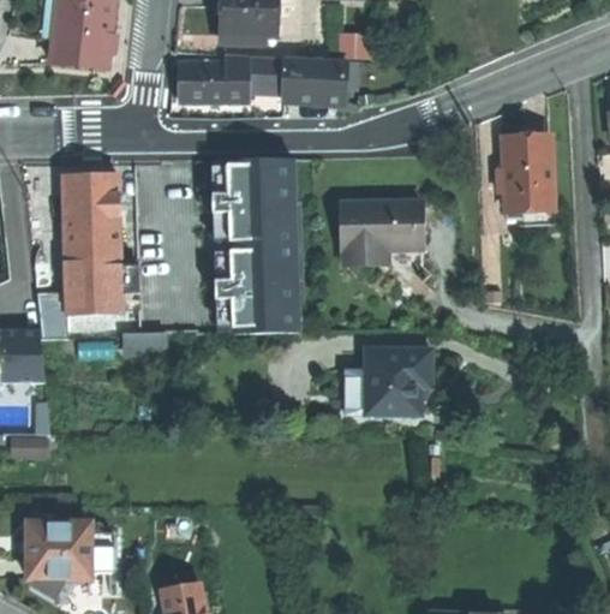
[(106,33),(109,0),(60,0),(57,42),(49,41),(48,41),(46,64),(75,66),(102,70),(103,57),(106,33)]
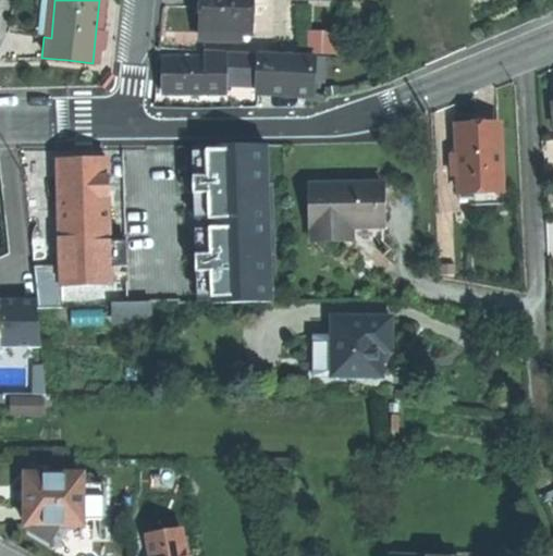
[(51,38),(54,0),(48,0),(45,37),(51,38)]
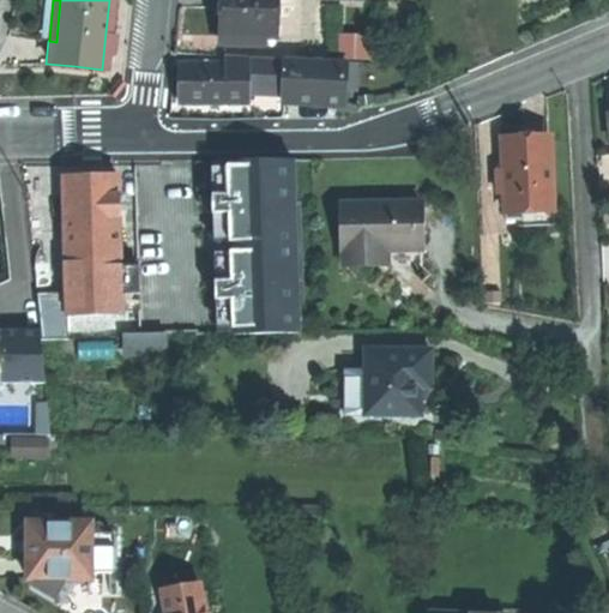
[(217,37),(218,37),(258,38),(271,38),(271,8),(290,8),(289,0),(217,0),(217,16),(217,37)]
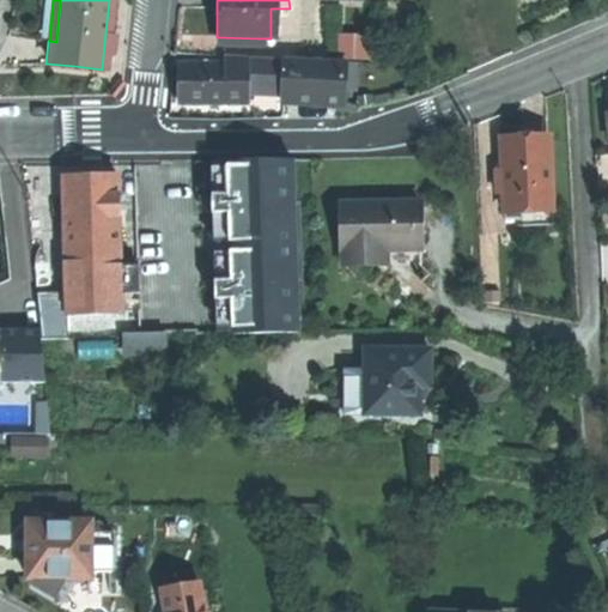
[(105,32),(103,56),(110,56),(113,34),(105,32)]
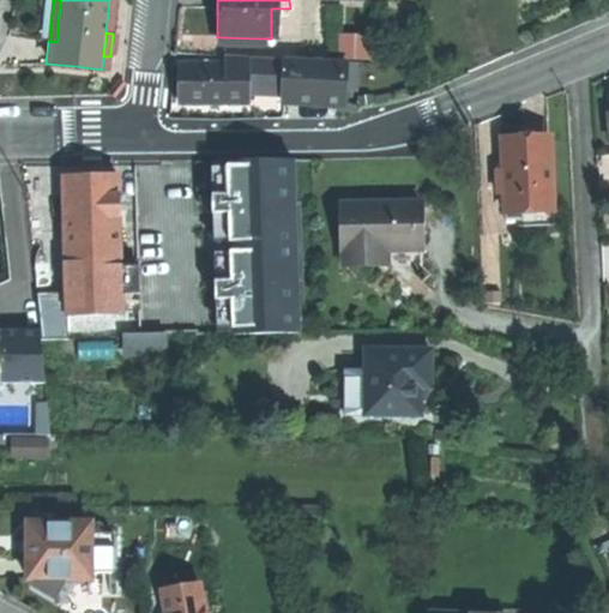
[(258,38),(218,37),(218,47),(258,48),(258,38)]
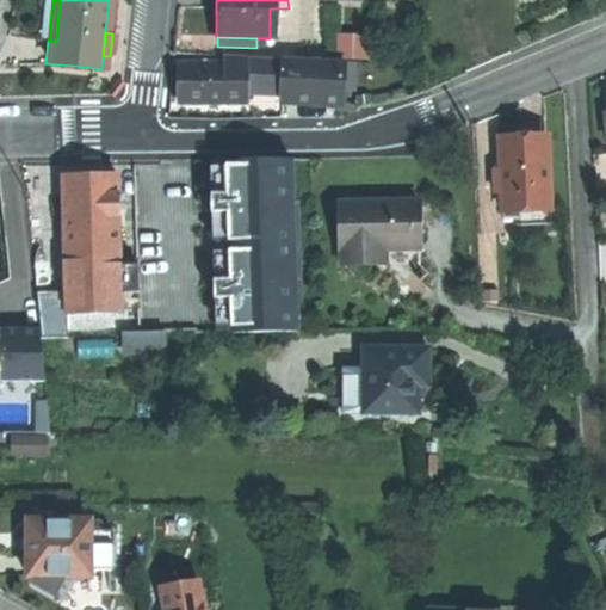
[(243,90),(243,56),(220,56),(220,65),(177,63),(175,99),(210,100),(242,102),(243,90)]
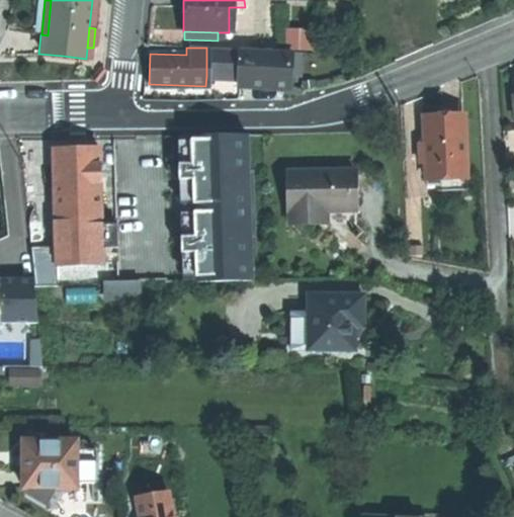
[(237,49),(206,48),(206,76),(237,77),(237,49)]
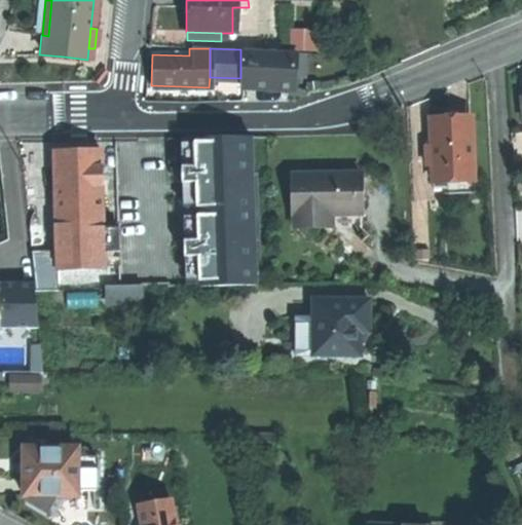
[(292,50),(240,49),(240,78),(239,87),(291,88),(291,76),(292,54),(292,50)]
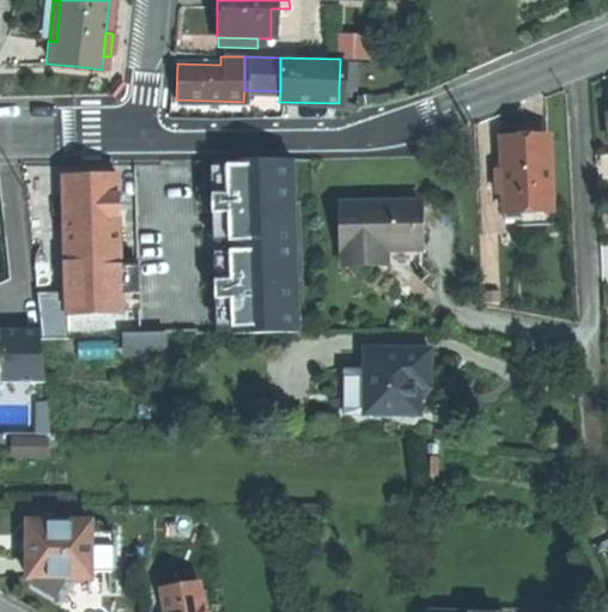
[(340,64),(339,89),(351,89),(351,64),(340,64)]
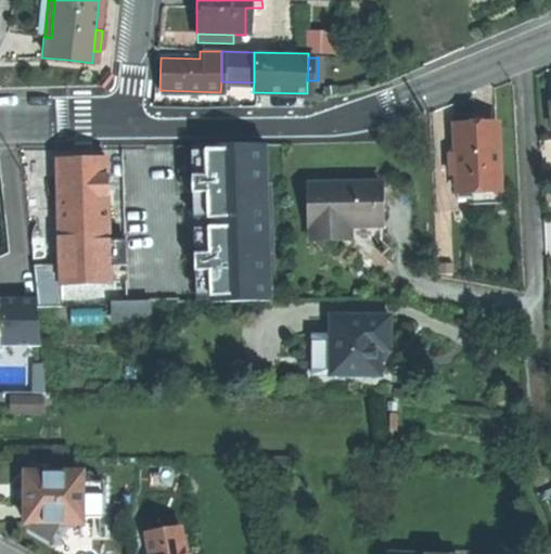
[(496,188),(494,128),(474,129),(450,130),(452,189),(496,188)]
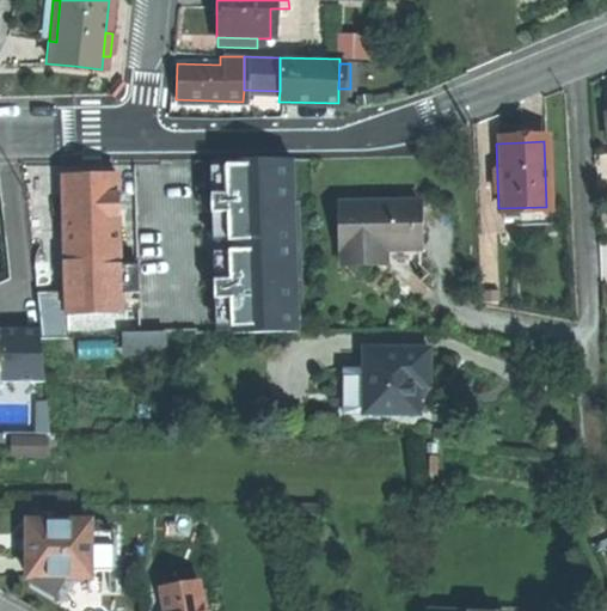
[(228,333),(300,331),(298,202),(290,202),(289,159),(224,160),(225,194),(208,194),(209,213),(226,213),(227,280),(212,280),(212,299),(228,299),(228,333)]
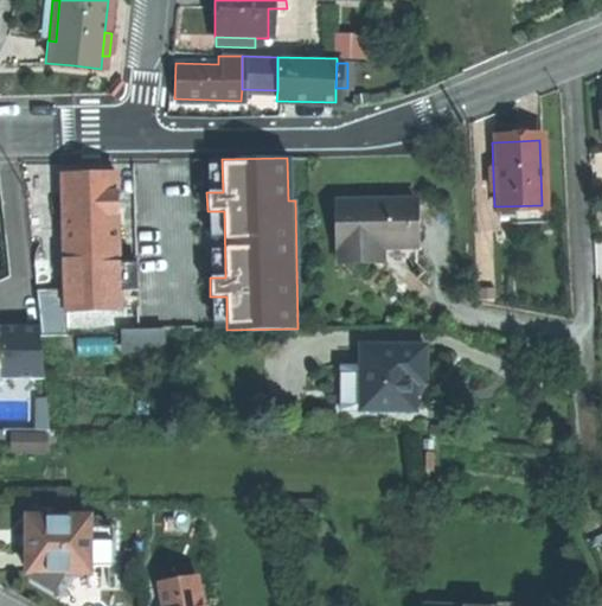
[(115,256),(113,173),(83,174),(59,174),(62,257),(115,256)]
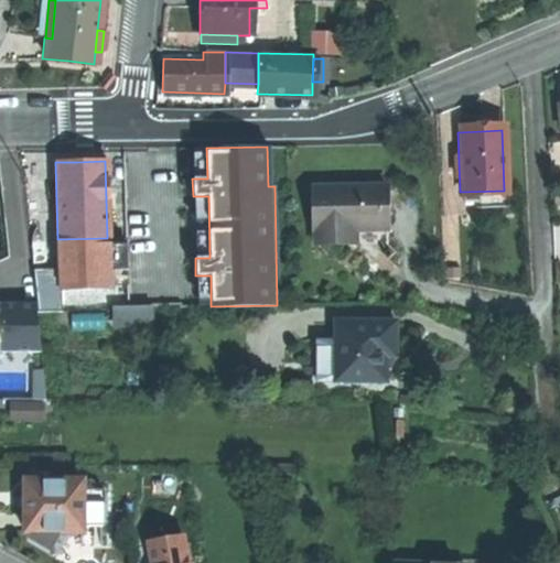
[(346,187),(311,187),(311,239),(335,239),(335,231),(353,231),(384,230),(384,186),(346,187)]
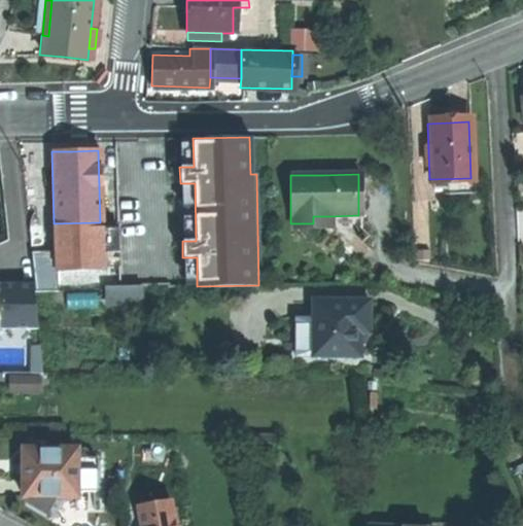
[(359,230),(358,215),(329,216),(329,230),(359,230)]
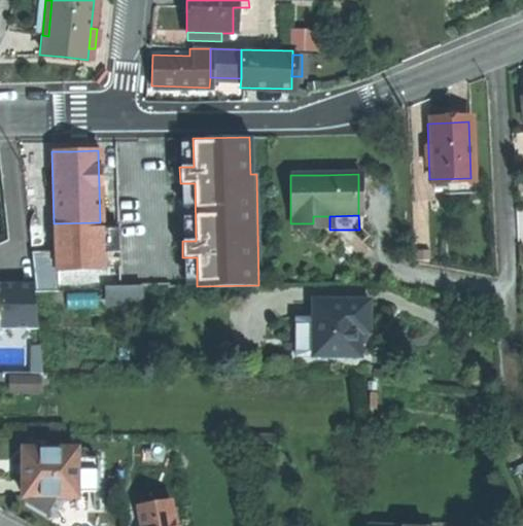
[(290,231),(329,230),(329,216),(313,216),(313,223),(290,223),(290,231)]
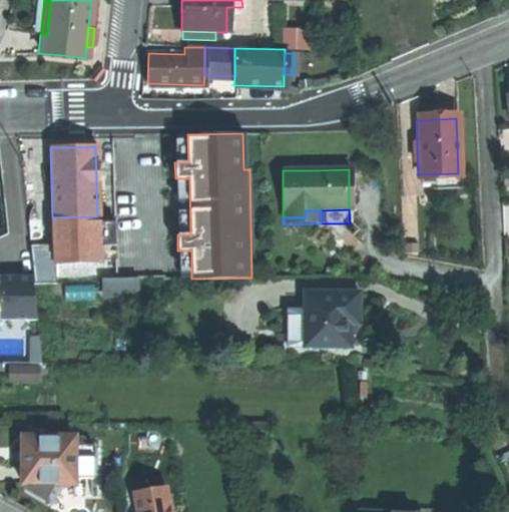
[(97,216),(52,217),(53,263),(97,262),(98,262),(98,247),(97,216)]
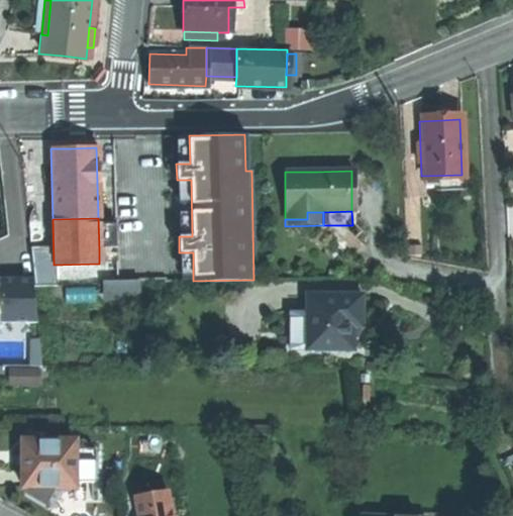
[(0,321),(35,322),(29,277),(0,277),(0,321)]
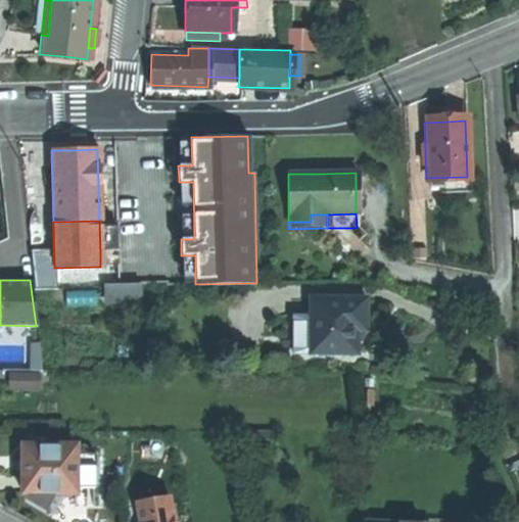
[(136,286),(103,287),(103,302),(137,301),(136,286)]
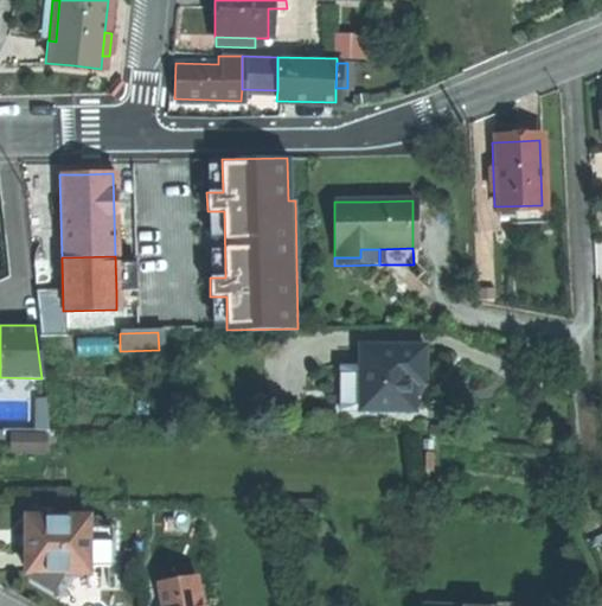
[(421,372),(421,346),(401,346),(358,346),(358,367),(358,410),(411,412),(411,384),(411,372),(421,372)]
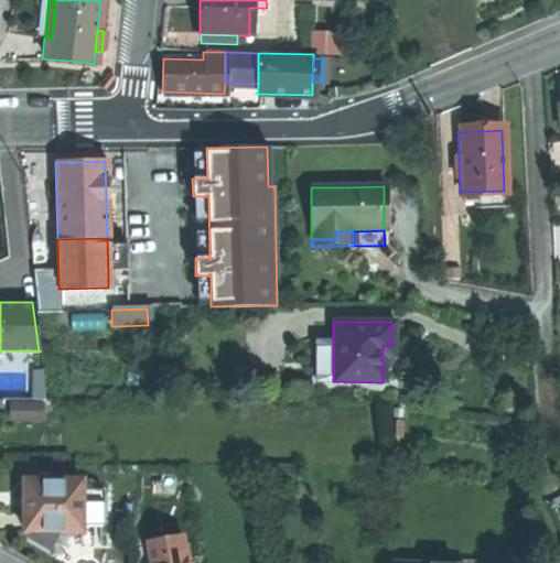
[(333,340),(313,340),(313,381),(333,381),(333,340)]
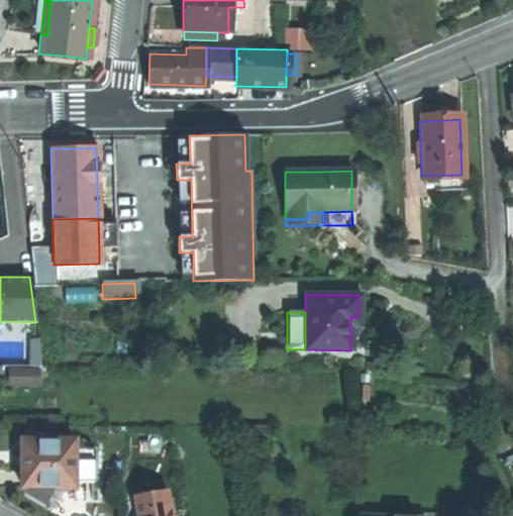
[(37,338),(27,338),(27,366),(39,366),(37,338)]
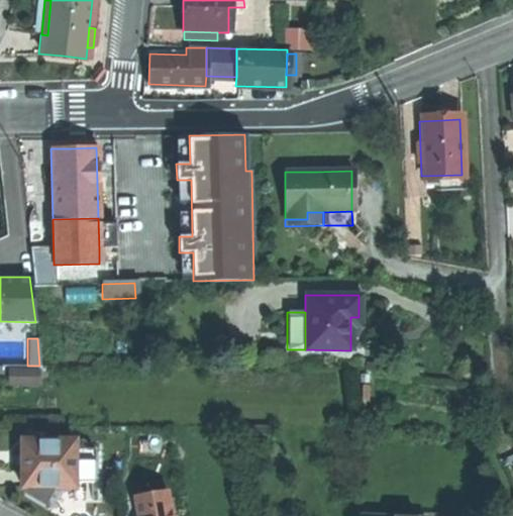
[(70,440),(21,439),(21,485),(23,485),(52,485),(70,485),(70,478),(70,446),(70,440)]
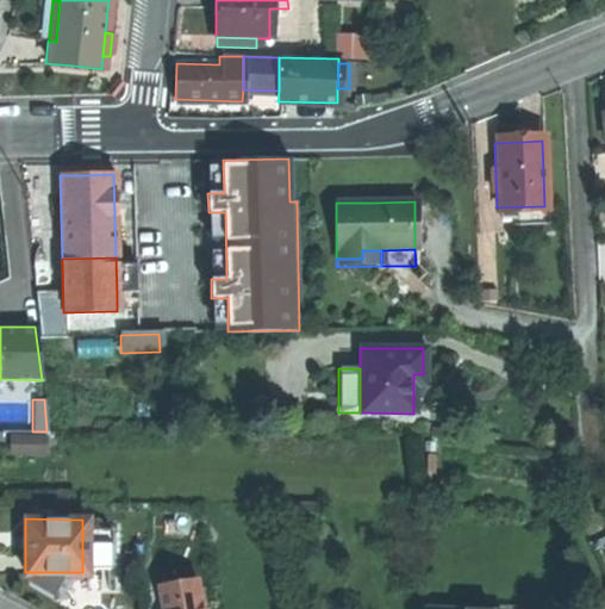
[(107,528),(82,527),(82,564),(107,564),(107,528)]
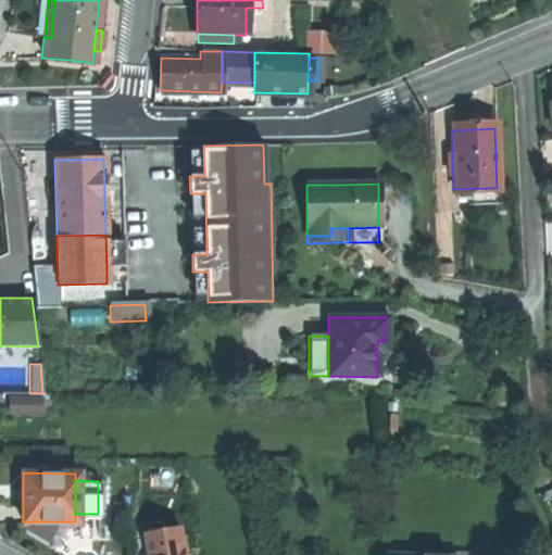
[(55,521),(25,521),(25,529),(36,534),(45,540),(55,521)]
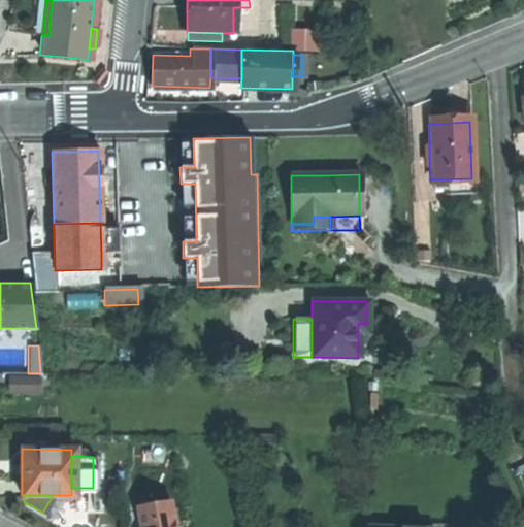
[(166,526),(164,499),(129,502),(131,526),(166,526)]
